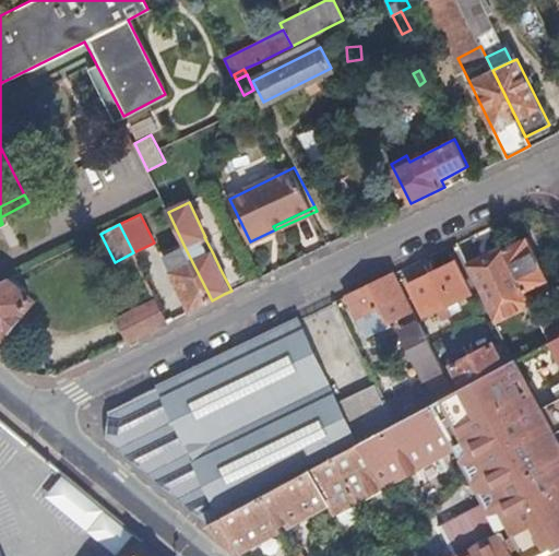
[(527,236),(504,247),(523,285),(528,297),(549,287),(537,262),(539,261),(527,236)]
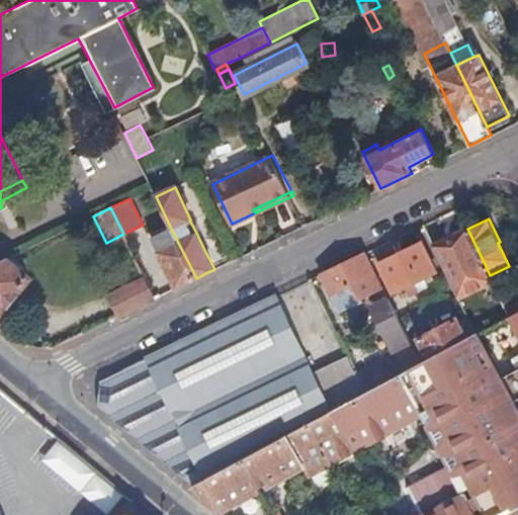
[(467,229),(466,227),(432,243),(449,280),(460,275),(463,281),(475,276),(471,270),(485,264),(467,229)]
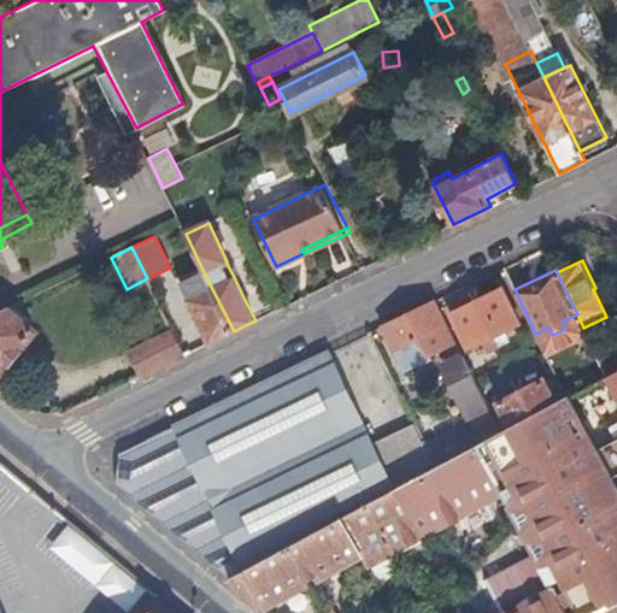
[(210,343),(234,331),(204,272),(181,284),(210,343)]
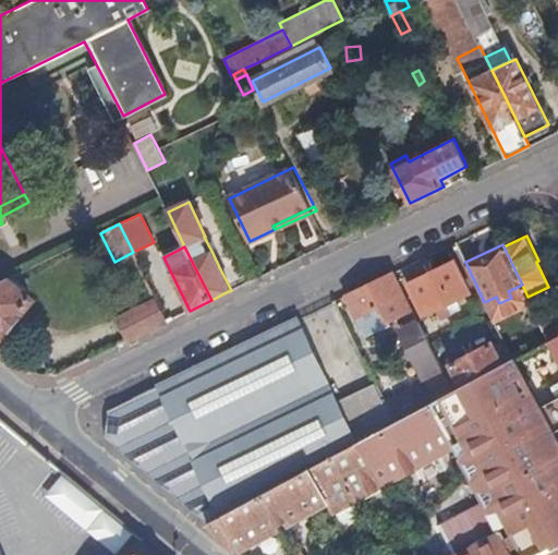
[(211,251),(220,269),(227,267),(217,248),(211,251)]
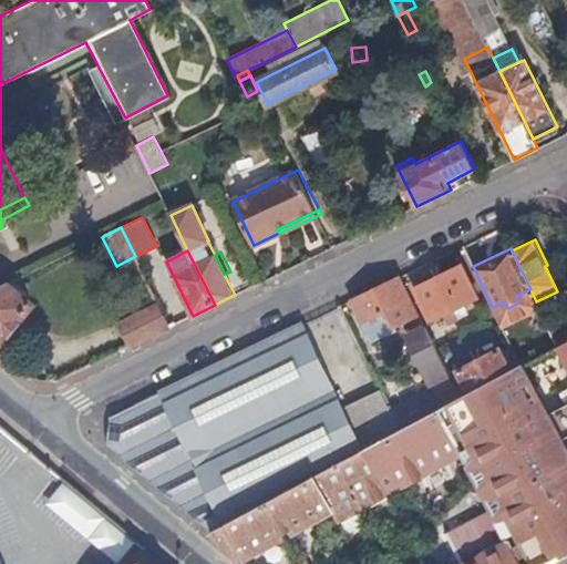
[(475,296),(460,264),(413,286),(430,318),(445,310),(449,318),(455,315),(452,307),(475,296)]
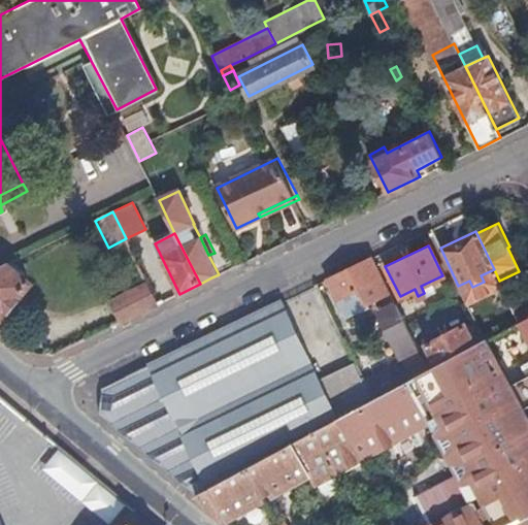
[(341,270),(325,279),(335,299),(360,287),(362,292),(359,293),(364,302),(388,291),(371,256),(341,270)]
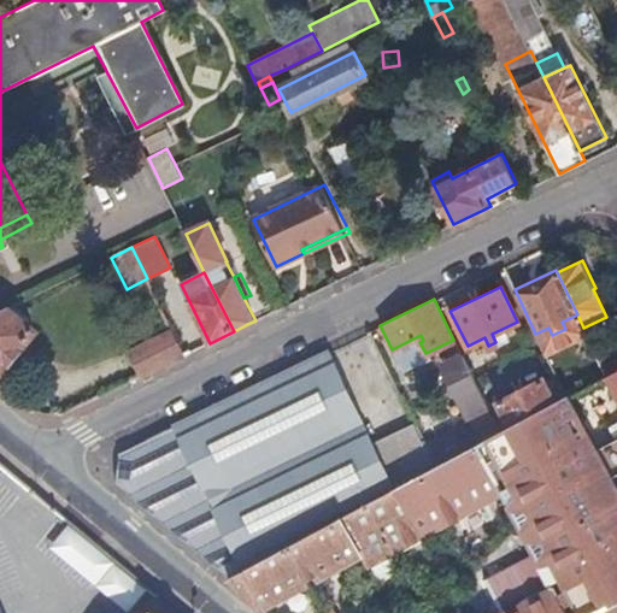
[(0,372),(35,331),(9,310),(0,313),(0,372)]
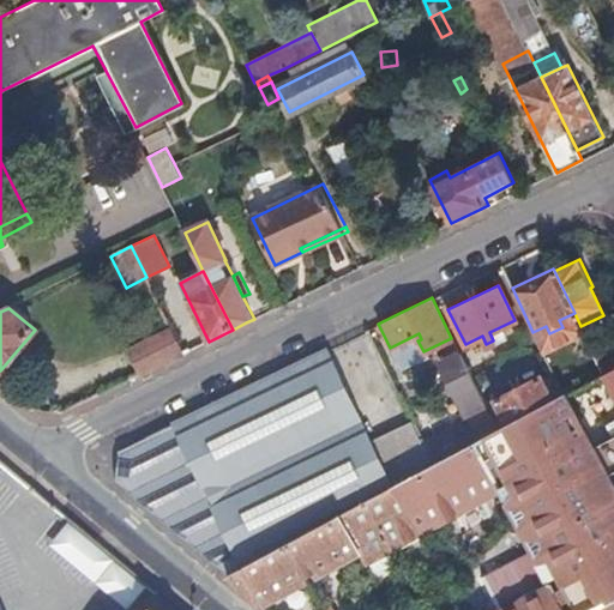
[(154,368),(185,352),(173,330),(131,351),(142,374),(154,368)]
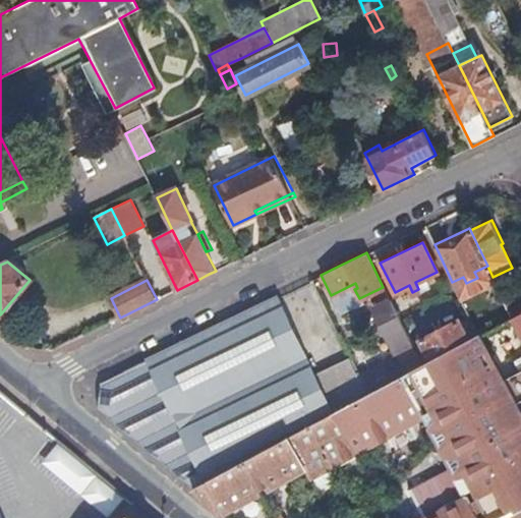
[(355,283),(331,295),(338,309),(359,298),(354,289),(357,288),(355,283)]
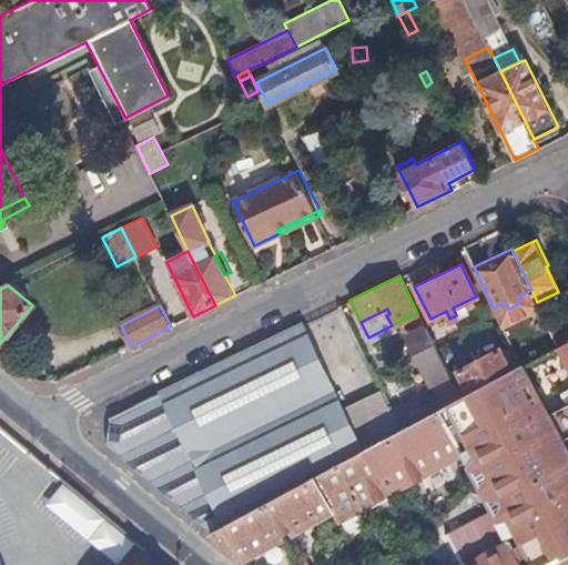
[(567,315),(548,326),(557,344),(567,338),(567,315)]
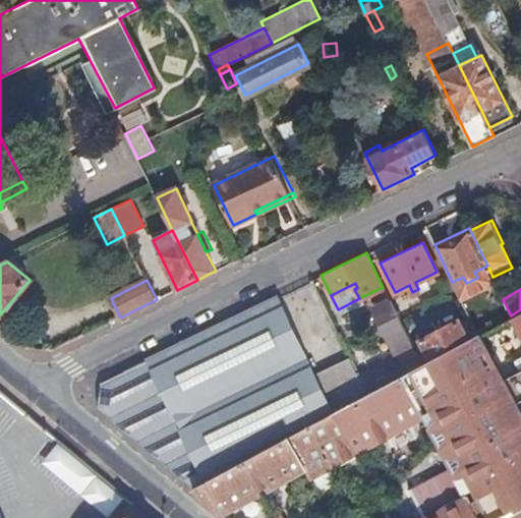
[(399,319),(387,293),(378,297),(381,303),(373,307),(395,348),(410,341),(399,319)]
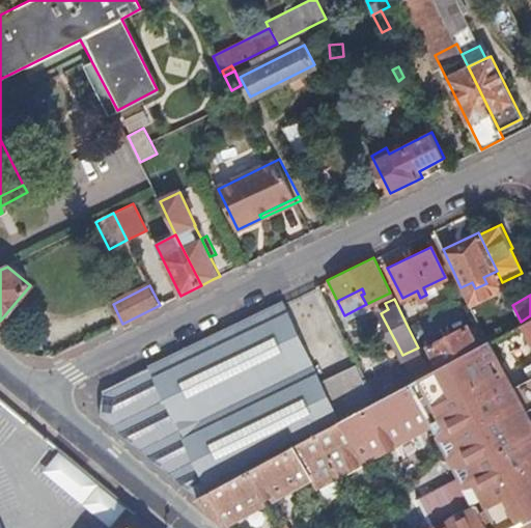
[(319,383),(280,302),(199,341),(103,388),(98,414),(198,498),(291,447),(338,421),(319,383)]
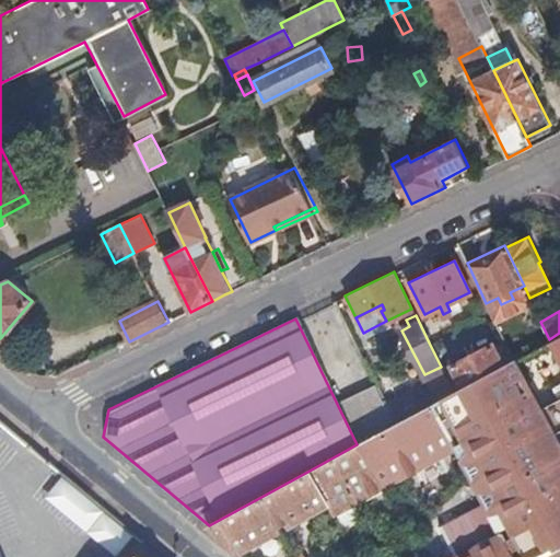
[(559,427),(559,333),(549,339),(514,358),(553,431),(559,427)]
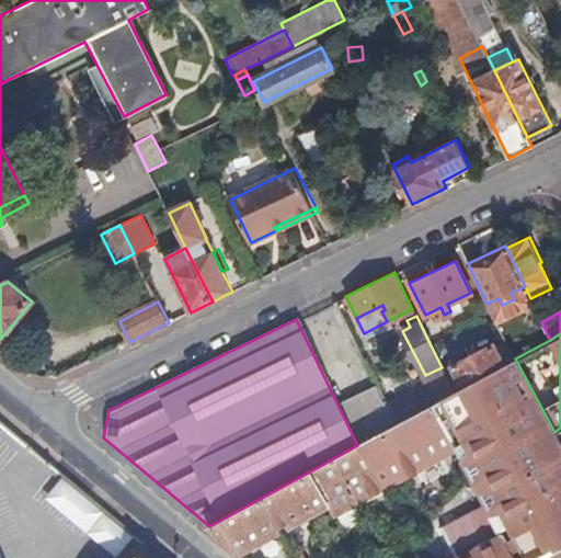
[(454,393),(513,360),(503,339),(493,344),(492,342),(450,364),(453,367),(444,372),(454,393)]
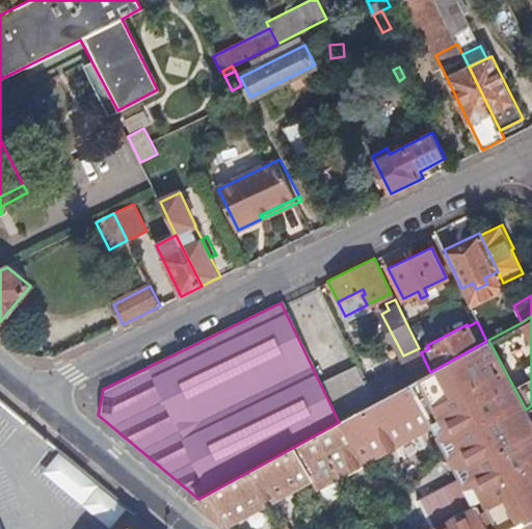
[(505,528),(531,514),(531,421),(528,414),(526,410),(488,340),(486,341),(430,372),(410,382),(432,425),(458,473),(459,475),(418,498),(433,528),(505,528)]
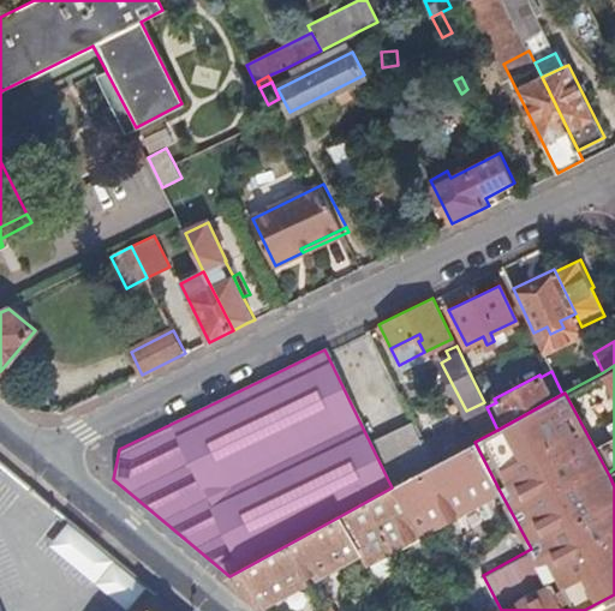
[(475,442),(497,430),(487,407),(423,442),(435,463),(475,442)]
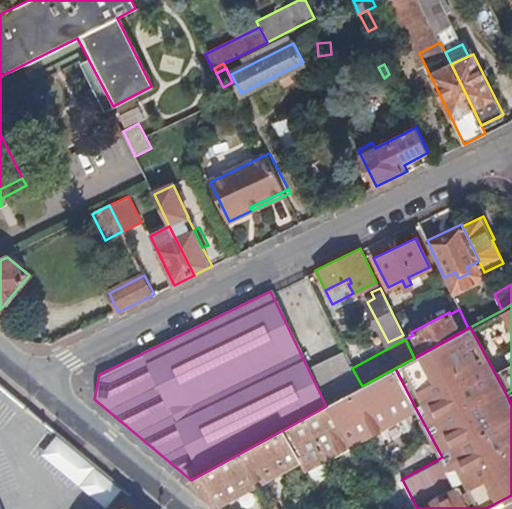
[(362,386),(352,368),(344,351),(308,369),(326,406),(362,388),(362,386)]
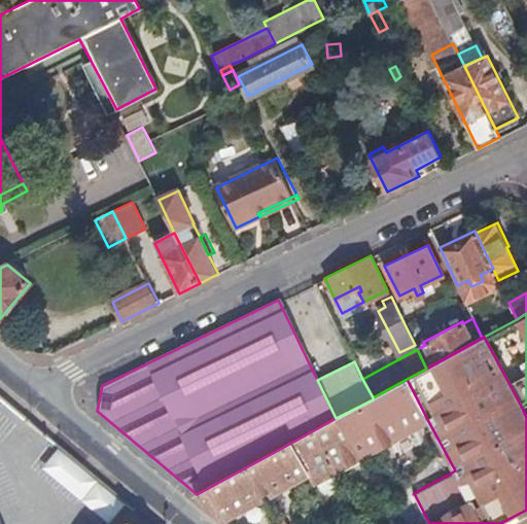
[(373,399),(336,418),(289,444),(305,470),(312,483),(428,421),(407,379),(373,397),(373,399)]
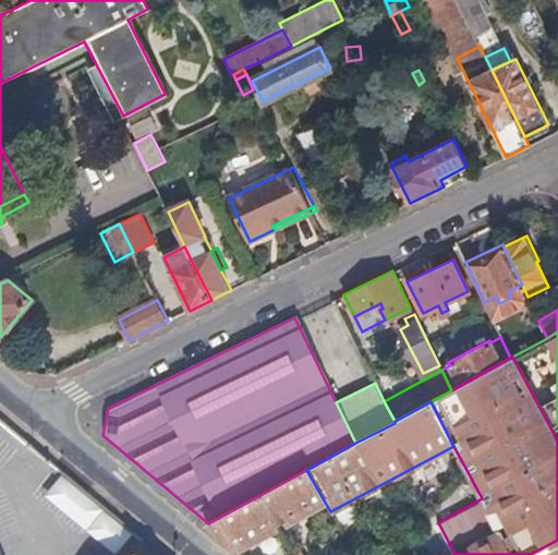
[(306,470),(208,523),(237,546),(319,501),(323,498),(306,470)]
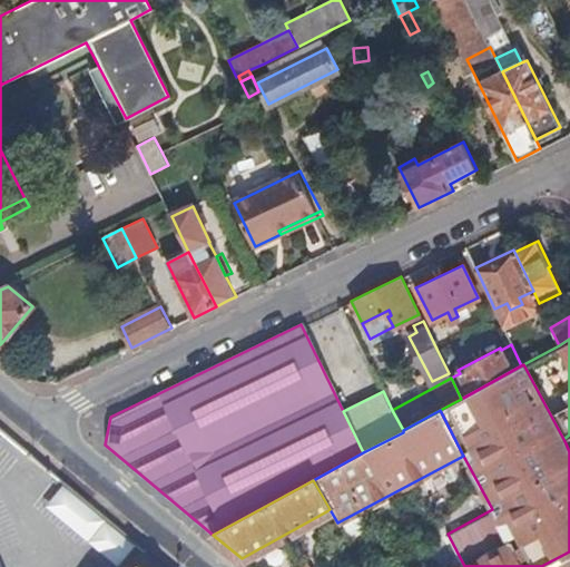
[(569,566),(569,551),(541,566),(569,566)]
